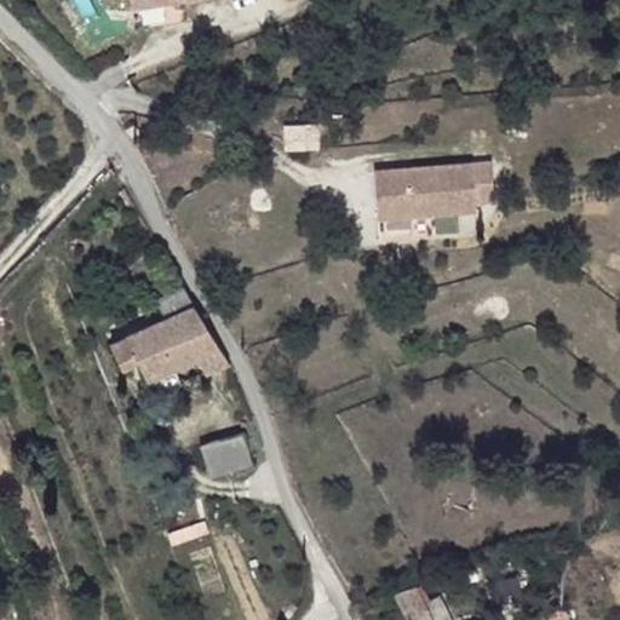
[(319,148),(317,125),(286,127),(287,150),(319,148)]
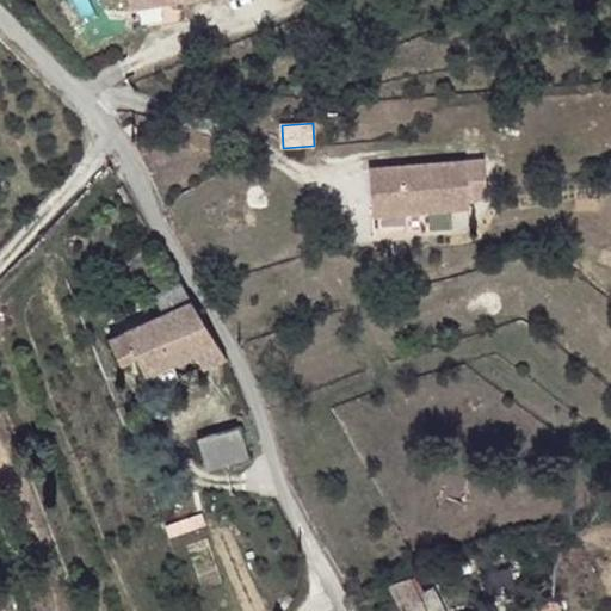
[(489,198),(486,160),(369,170),(372,216),(470,208),(470,201),(489,198)]
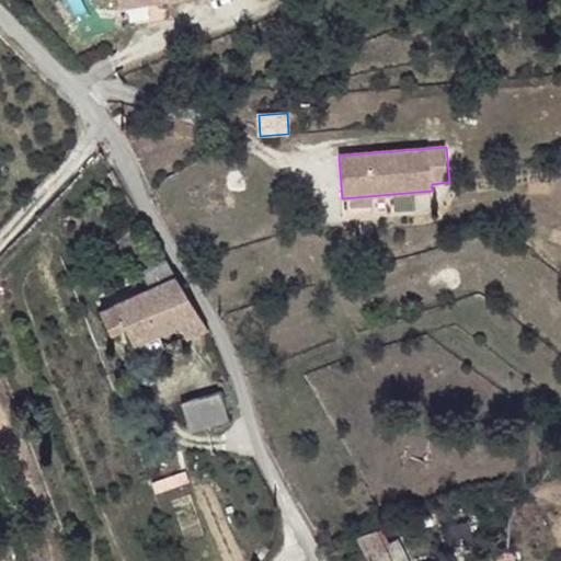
[(208,330),(178,277),(169,260),(141,272),(151,289),(100,311),(111,335),(126,329),(133,343),(179,327),(185,339),(208,330)]
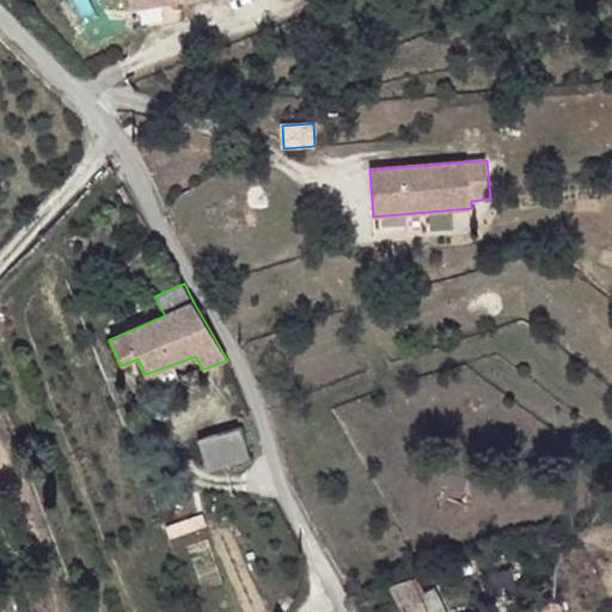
[(251,458),(240,427),(199,440),(208,470),(251,458)]
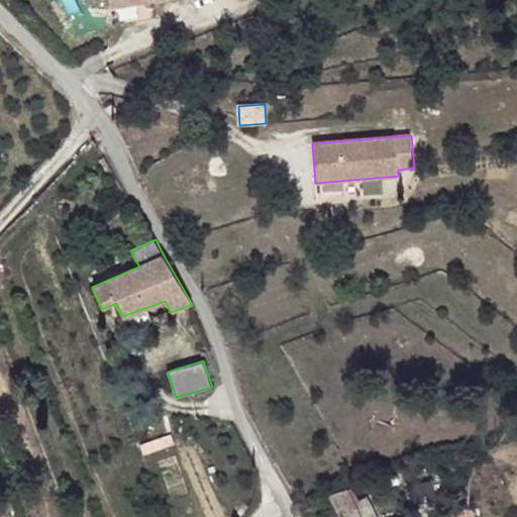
[(437,499),(432,479),(412,484),(417,504),(437,499)]
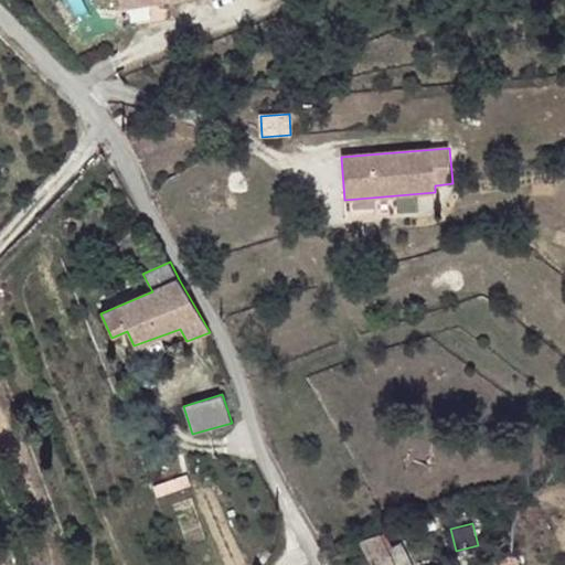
[(395,564),(387,548),(381,534),(359,542),(371,564),(395,564)]
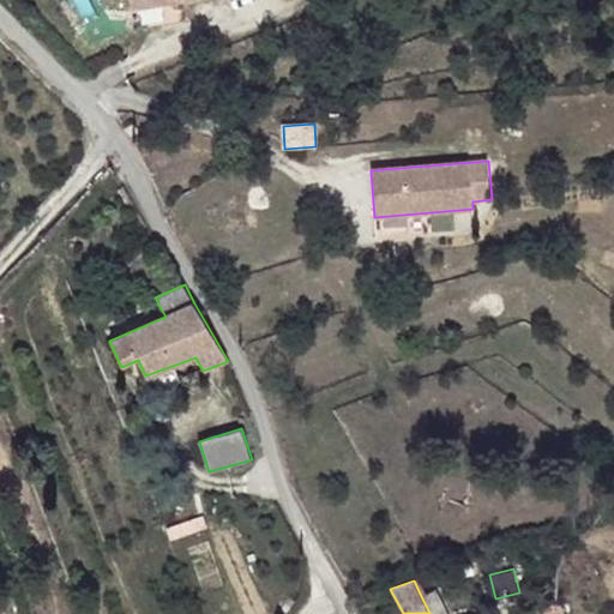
[(446,613),(434,589),(421,596),(429,613),(446,613)]
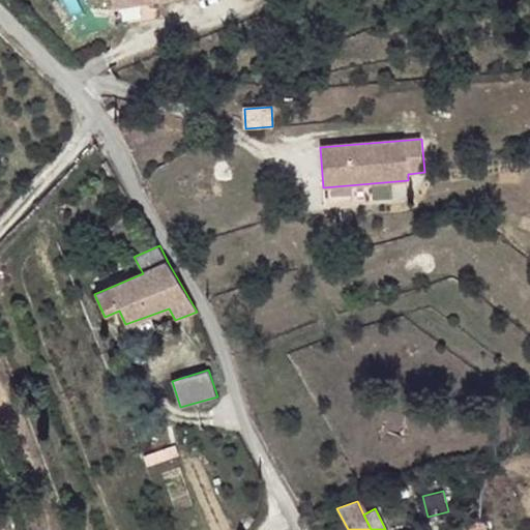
[(484,529),(477,520),(466,528),(467,529),(484,529)]
